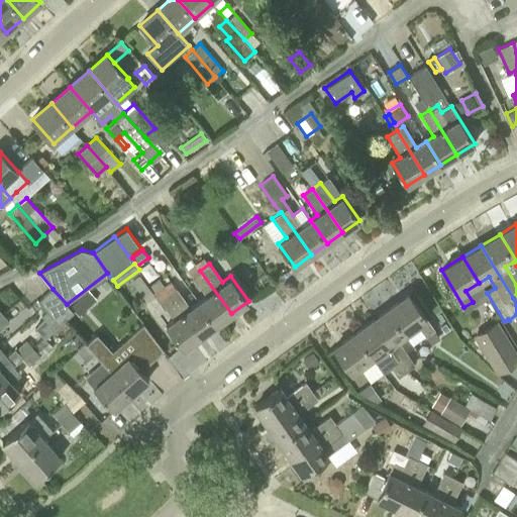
[(231,313),(200,271),(192,276),(205,295),(198,300),(215,325),(231,313)]
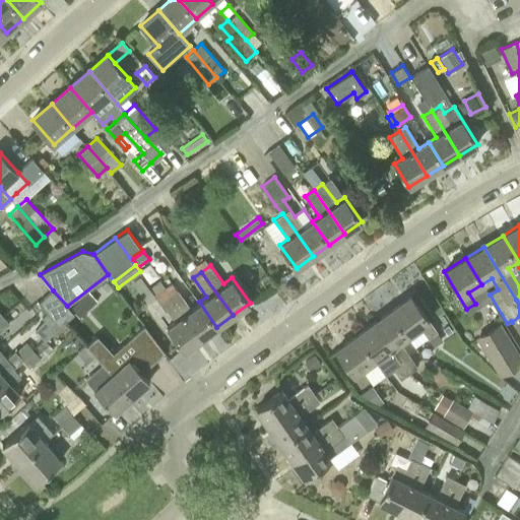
[(216,327),(199,302),(190,308),(177,289),(170,295),(201,338),(216,327)]
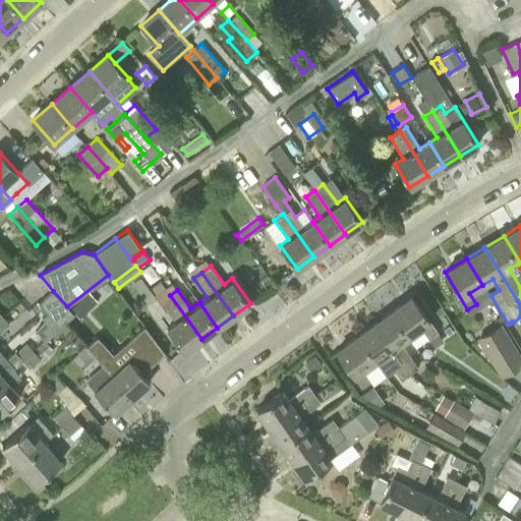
[(67,306),(53,291),(38,302),(48,314),(43,319),(45,321),(36,330),(45,340),(54,332),(55,333),(74,315),(67,306)]
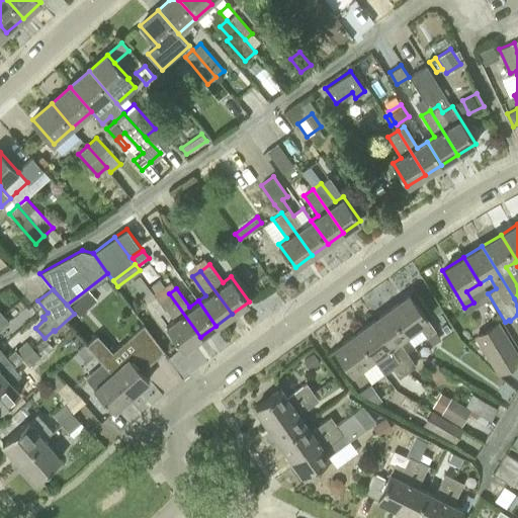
[(200,337),(169,293),(161,299),(176,320),(167,326),(183,349),(200,337)]
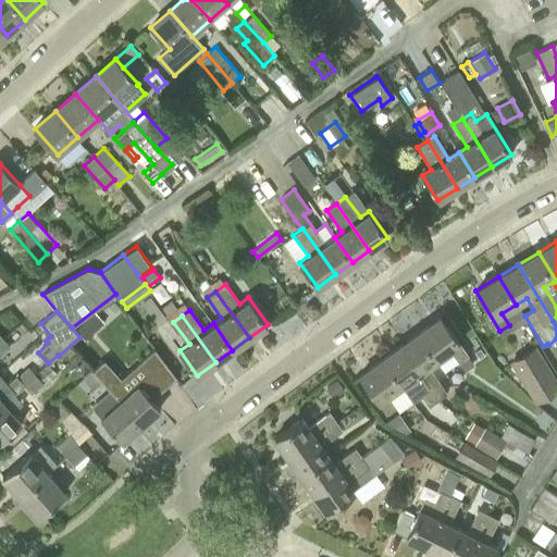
[(441,317),(419,332),(438,358),(449,350),(458,361),(467,354),(441,317)]
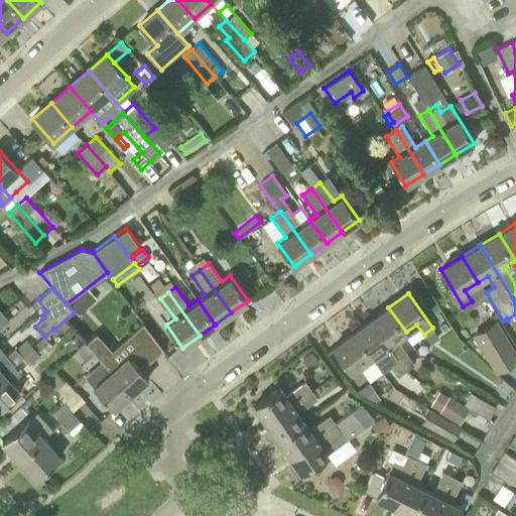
[(78,313),(87,305),(79,296),(70,303),(78,313)]
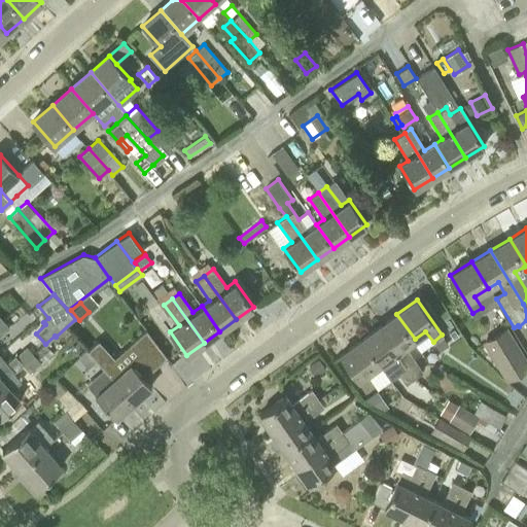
[(415,339),(396,314),(379,327),(414,376),(421,371),(403,347),(415,339)]
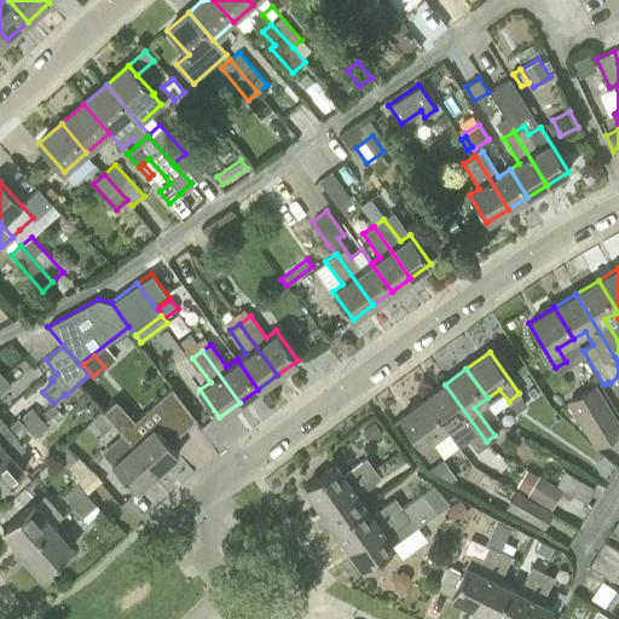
[(3,376),(0,377),(0,397),(12,387),(4,377),(3,376)]
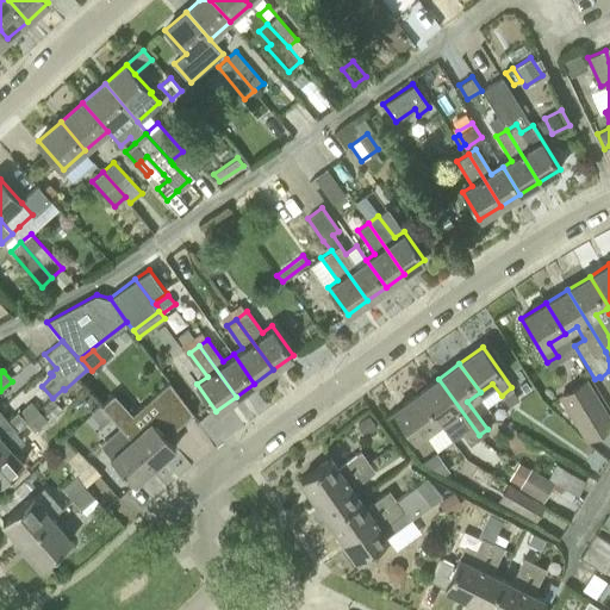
[(587,440),(609,427),(609,416),(587,378),(560,393),(587,440)]
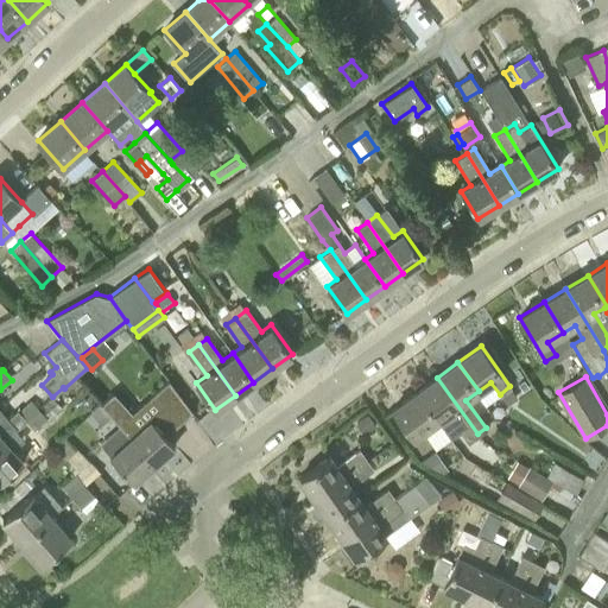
[(451,438),(462,430),(468,439),(477,434),(437,378),(418,392),(438,420),(451,438)]
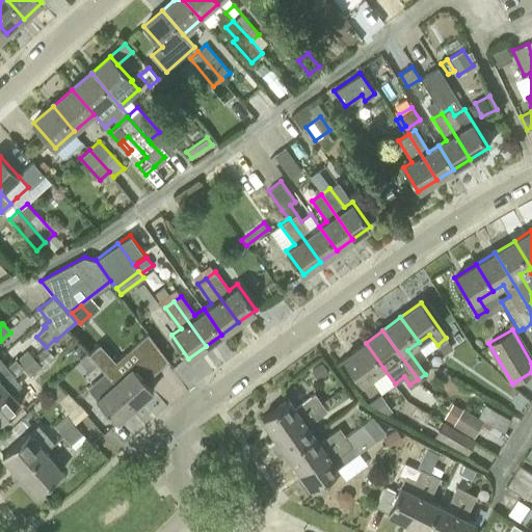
[(97,364),(111,380),(134,405),(153,389),(144,381),(167,360),(148,333),(132,346),(140,355),(121,373),(111,363),(114,360),(99,342),(87,352),(97,364)]
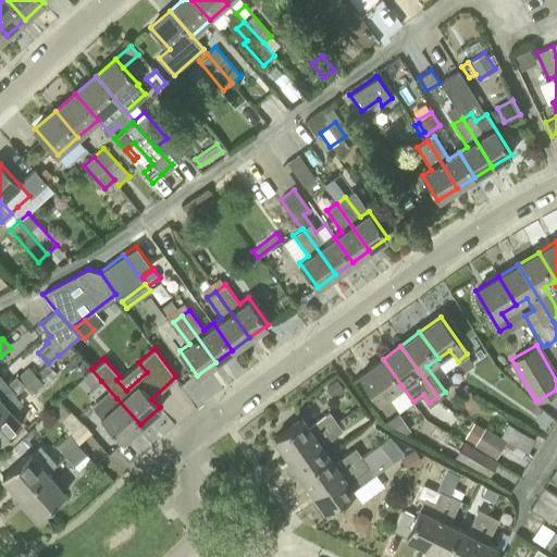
[(467,354),(458,361),(465,370),(474,363),(467,354)]
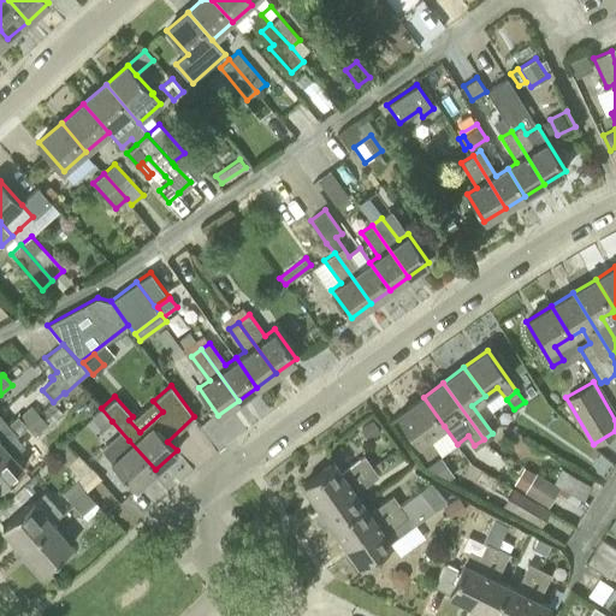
[(444,426),(424,397),(398,414),(428,455),(437,449),(428,437),(444,426)]
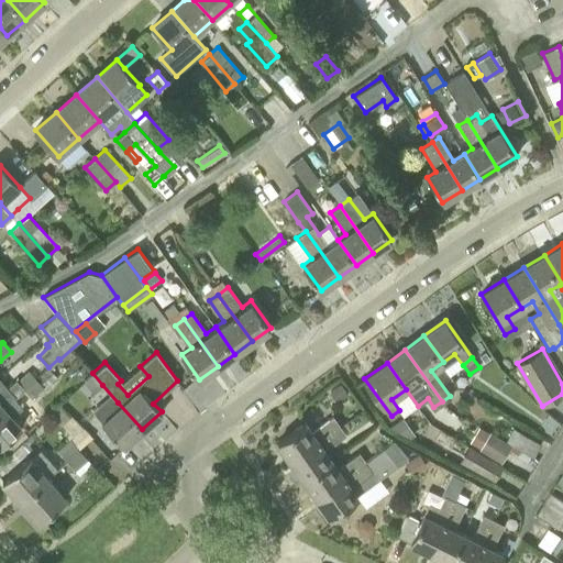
[(0,382),(0,410),(14,398),(24,389),(36,379),(28,368),(6,388),(0,382)]
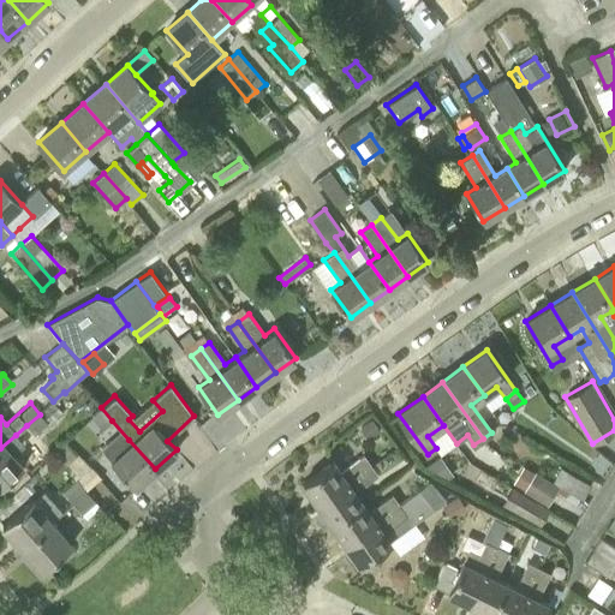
[(112,421),(101,407),(91,416),(102,429),(112,421)]
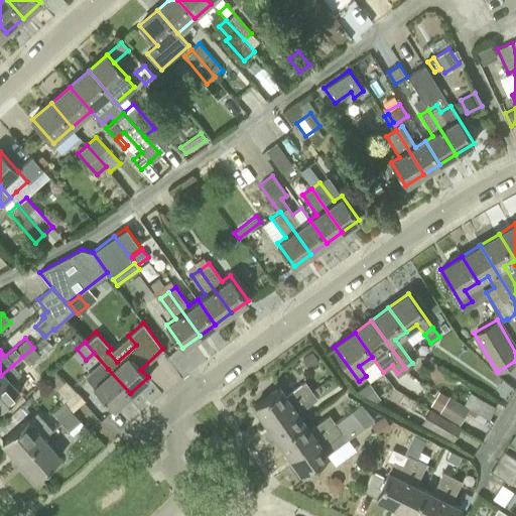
[(33,348),(22,357),(29,365),(40,356),(33,348)]
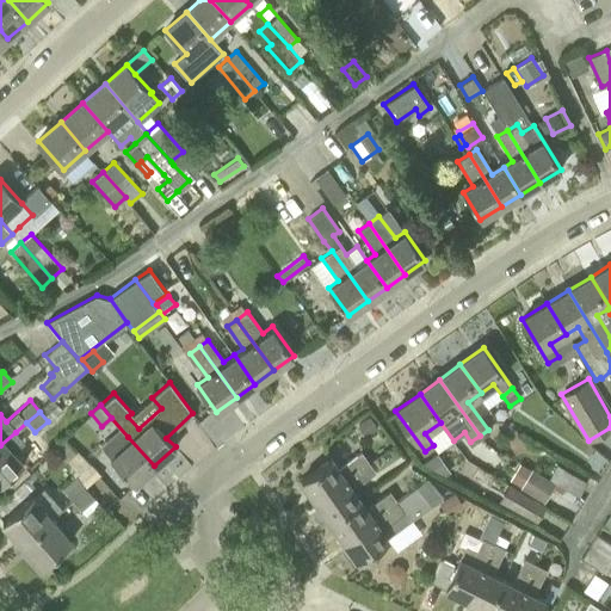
[(366,437),(378,427),(370,415),(358,425),(366,437)]
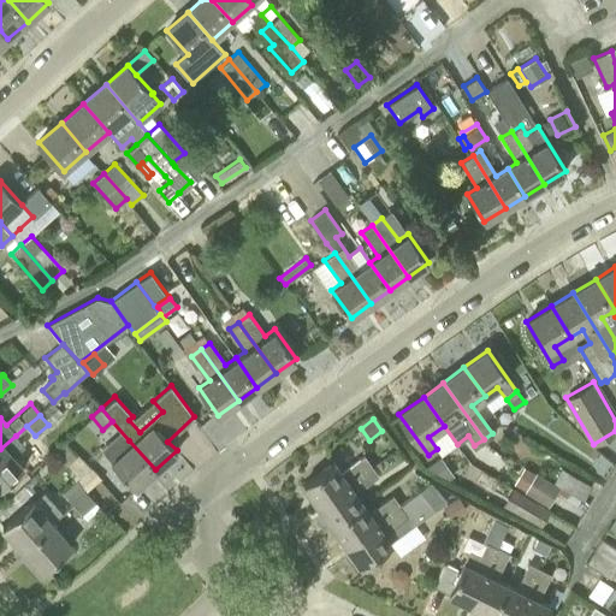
[(16,436),(0,449),(0,487),(24,467),(13,455),(24,445),(16,436)]
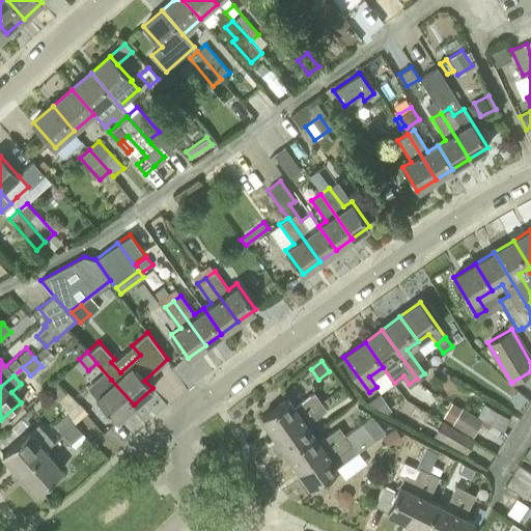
[(134,404),(111,380),(94,395),(117,420),(134,404)]
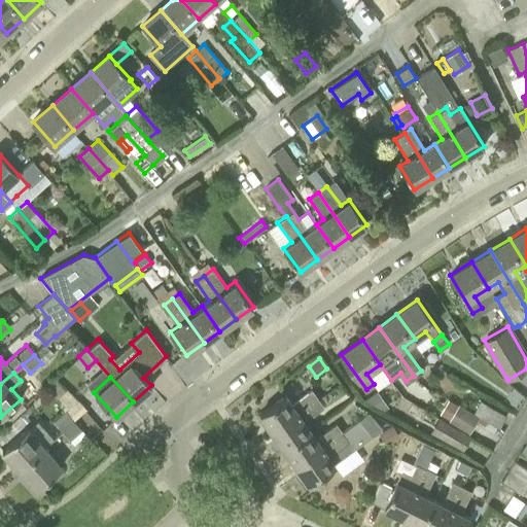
[(156,411),(170,400),(157,386),(144,396),(156,411)]
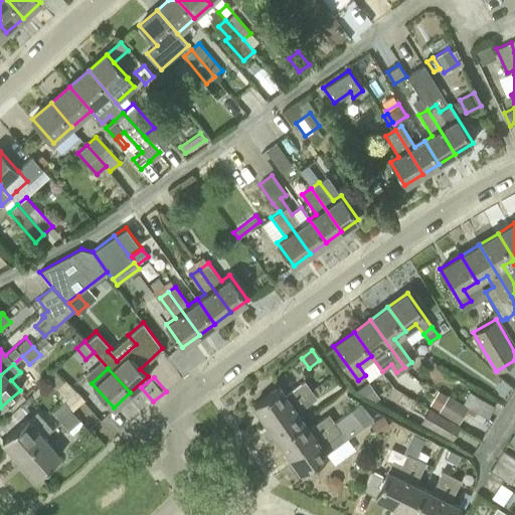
[(254,404),(266,420),(311,388),(305,380),(286,393),(281,386),(254,404)]
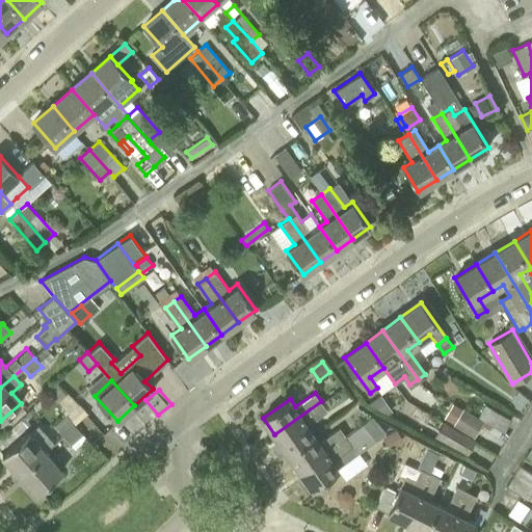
[(388,414),(392,410),(380,394),(368,403),(388,414)]
